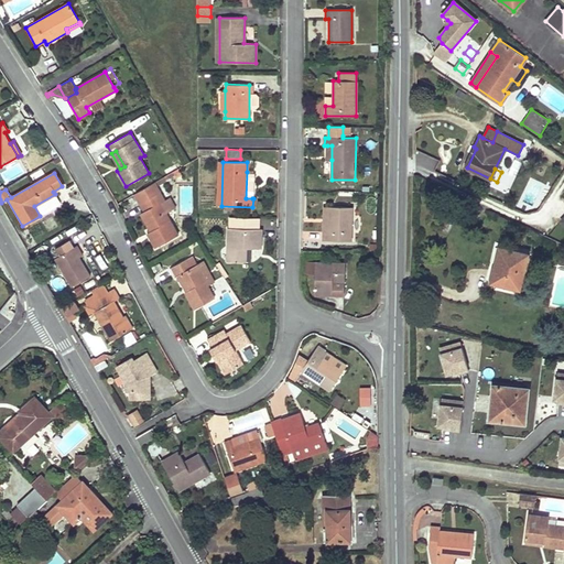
[(542,186),(532,182),(522,201),(532,206),(542,186)]
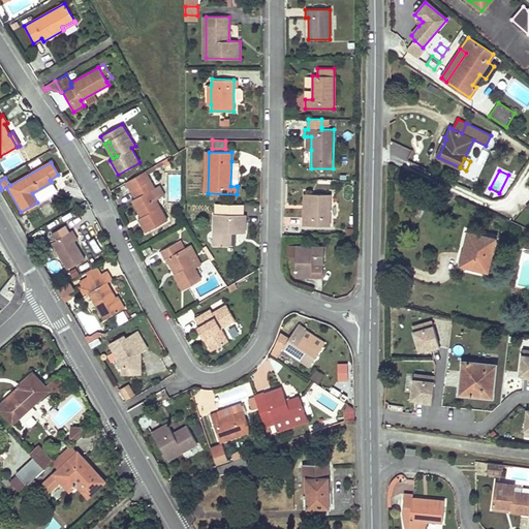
[(125,182),(134,198),(144,215),(141,217),(142,220),(139,222),(145,232),(166,220),(155,199),(150,190),(154,188),(144,172),(125,182)]
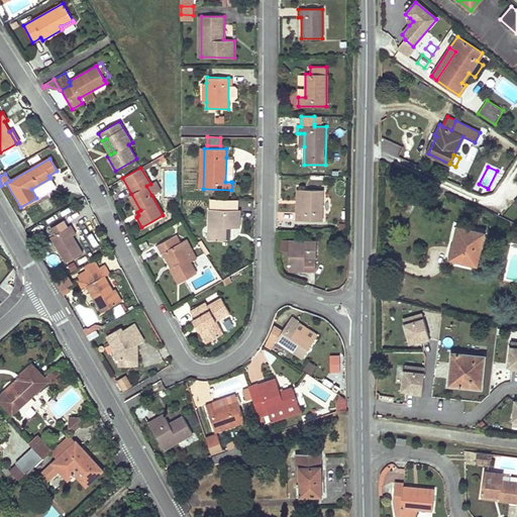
[(150,184),(146,186),(151,195),(159,191),(154,182),(150,184)]
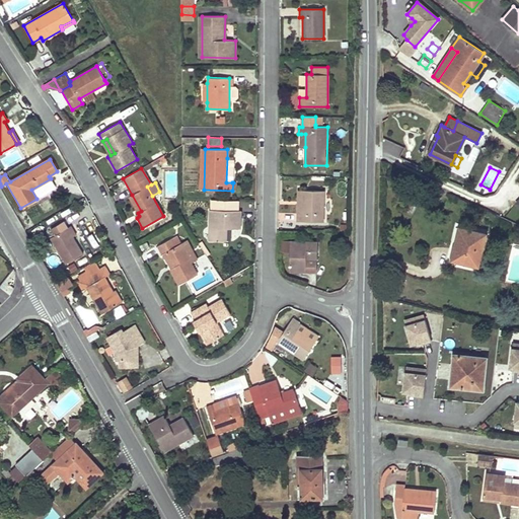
[(301,190),(300,221),(323,221),(323,191),(301,190)]
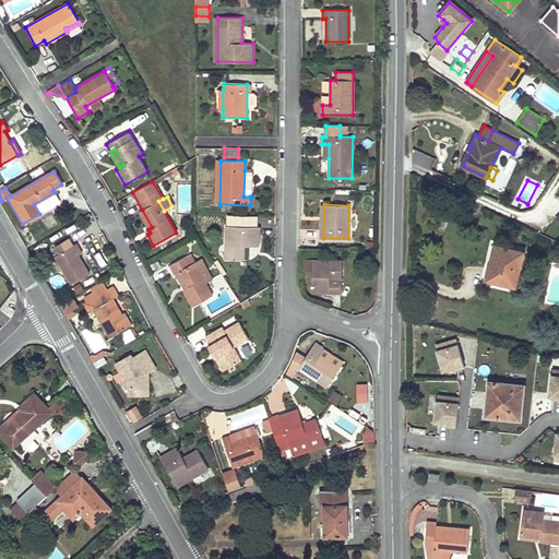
[(142,210),(139,212),(149,229),(152,227),(142,210)]
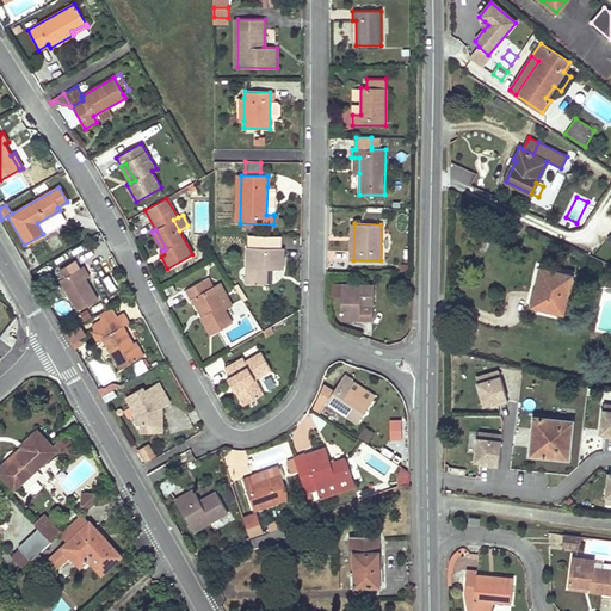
[(269,236),(247,235),(246,283),(265,284),(266,269),(282,269),(283,248),(279,247),(269,247),(269,236)]
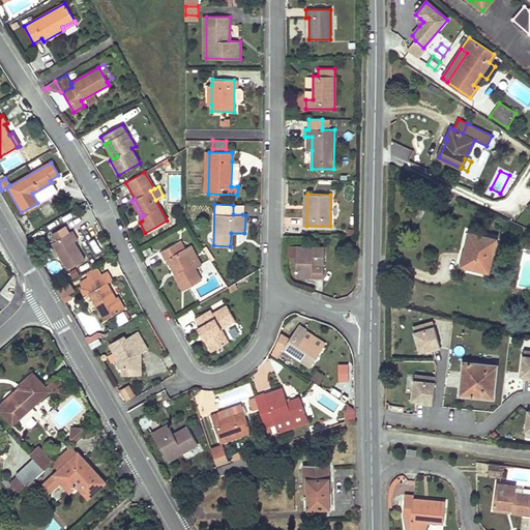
[(233,205),(233,214),(242,214),(242,205),(233,205)]
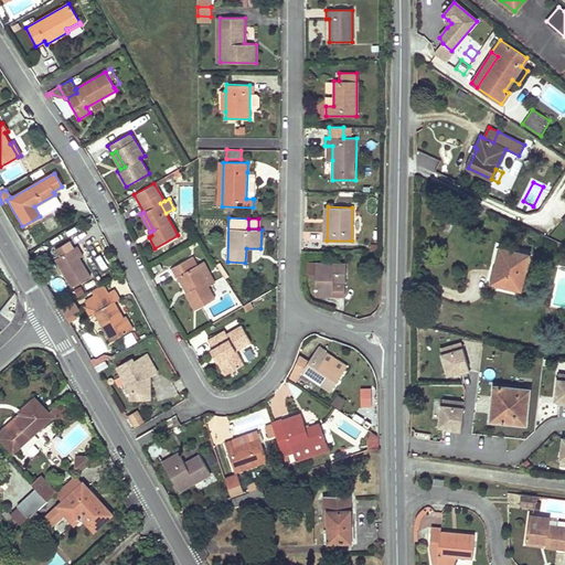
[(40,223),(29,228),(33,237),(43,233),(40,223)]
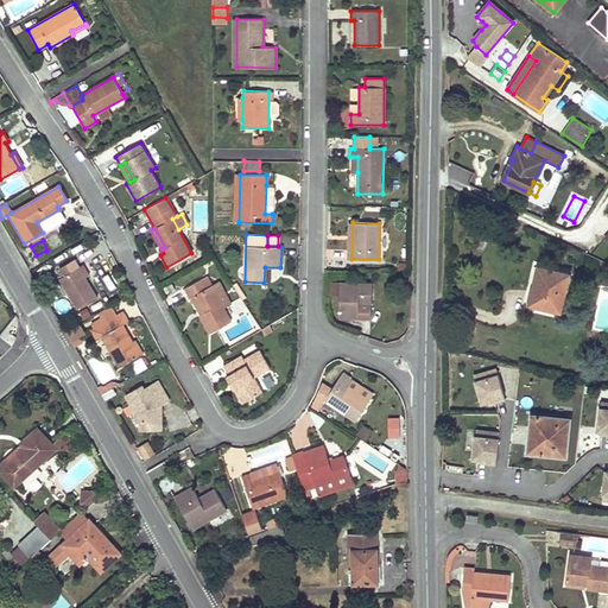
[(84,278),(78,268),(74,260),(59,268),(64,277),(59,279),(76,309),(96,298),(84,278)]
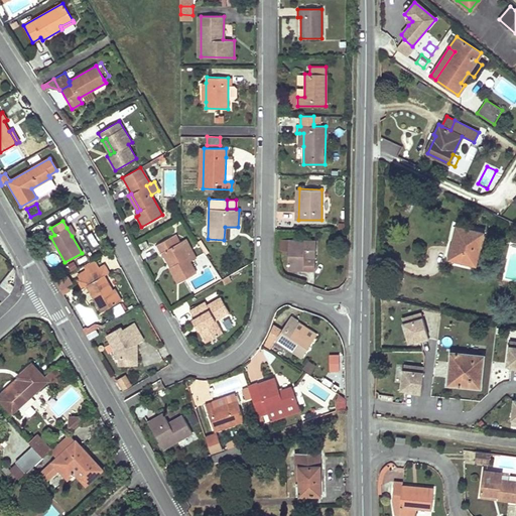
[(455,247),(452,247),(448,258),(475,264),(483,232),(460,226),(455,247)]
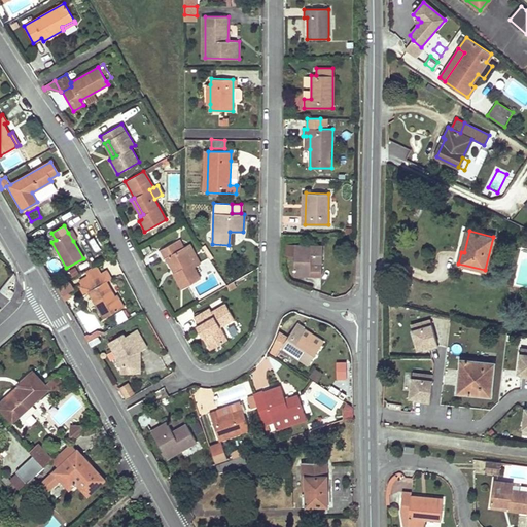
[(164,259),(165,258),(167,257),(175,272),(172,273),(171,274),(180,289),(201,278),(194,267),(183,248),(179,240),(159,251),(164,259)]
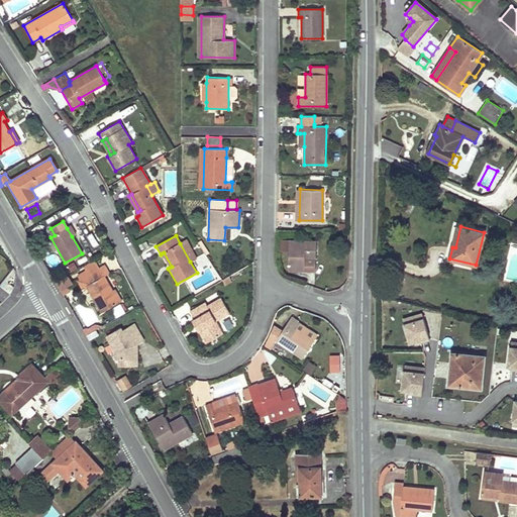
[(186,239),(180,243),(190,262),(196,257),(186,239)]
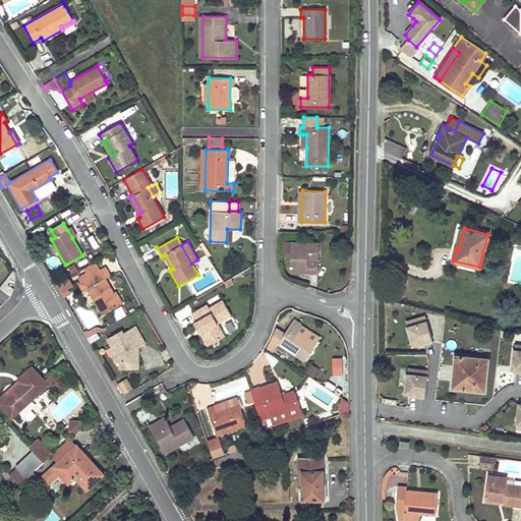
[(283,241),(283,252),(291,252),(291,272),(317,273),(317,259),(319,259),(319,242),(283,241)]
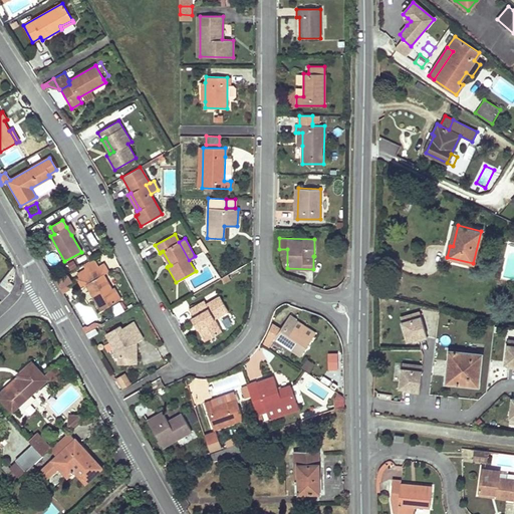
[(145,240),(137,244),(140,248),(147,245),(145,240)]
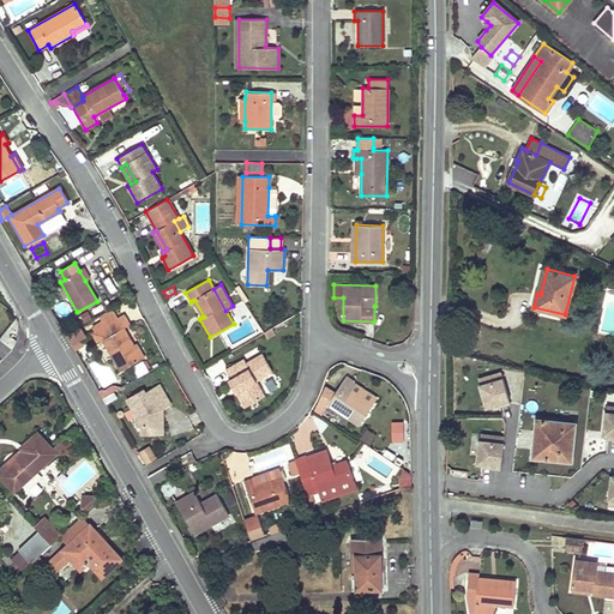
[(194,300),(192,301),(200,318),(204,317),(194,300)]
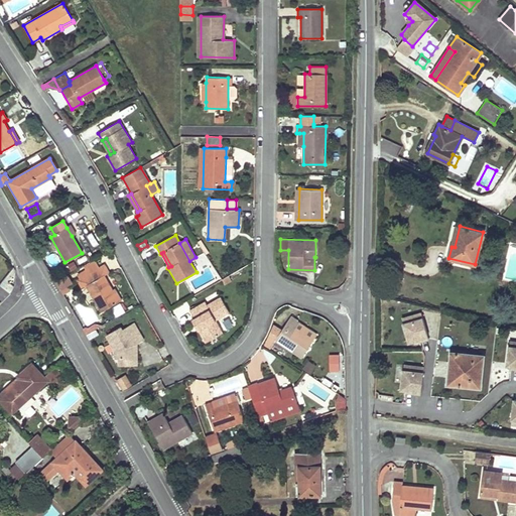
[(95,260),(84,266),(86,270),(88,274),(91,273),(99,268),(95,260)]
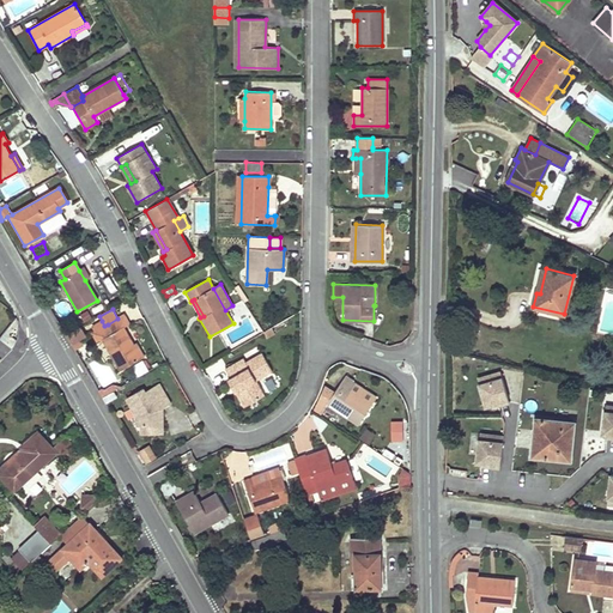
[(117,319),(108,325),(113,333),(123,327),(128,323),(123,315),(117,319)]
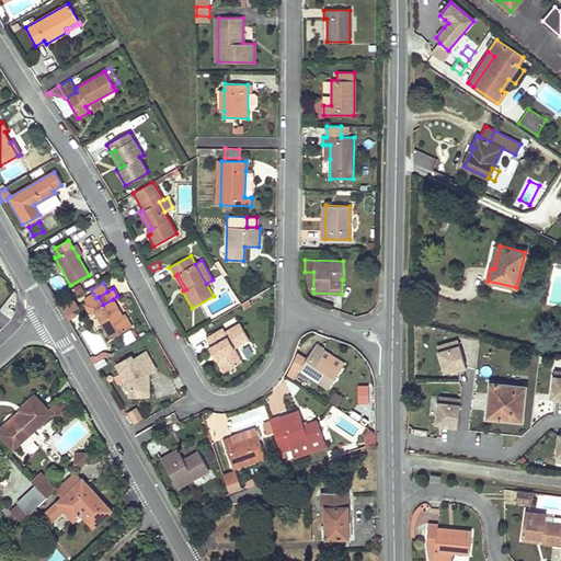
[(93,294),(84,299),(87,304),(95,298),(93,294)]
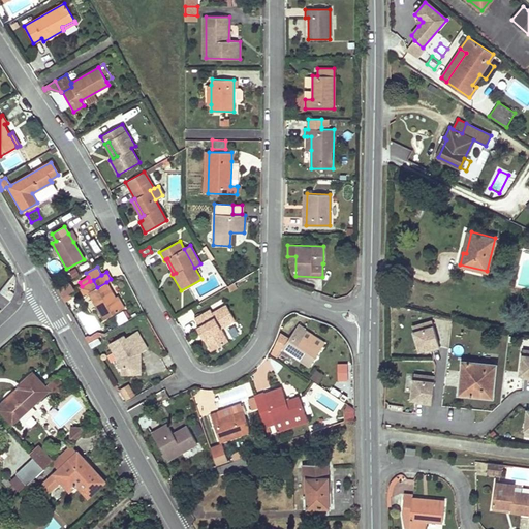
[(58,287),(64,299),(76,291),(70,280),(58,287)]
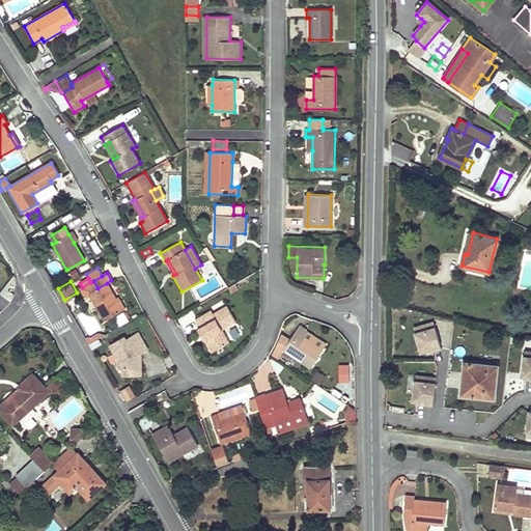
[(90,282),(82,287),(80,288),(84,296),(88,294),(104,320),(122,310),(115,299),(107,283),(98,288),(93,281),(90,282)]
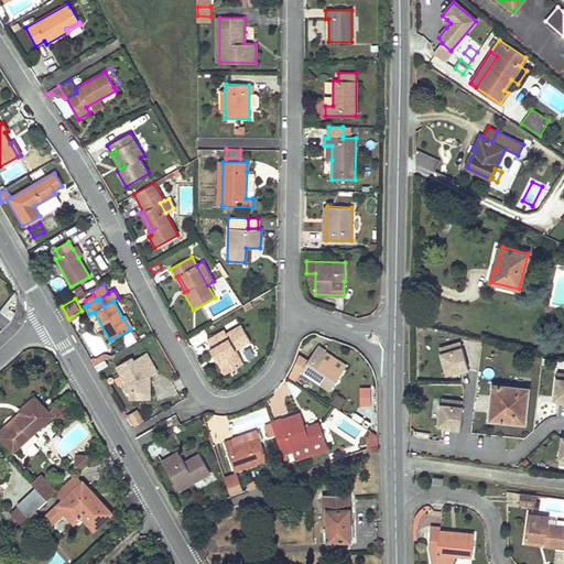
[(126,316),(122,317),(130,329),(132,328),(126,316)]
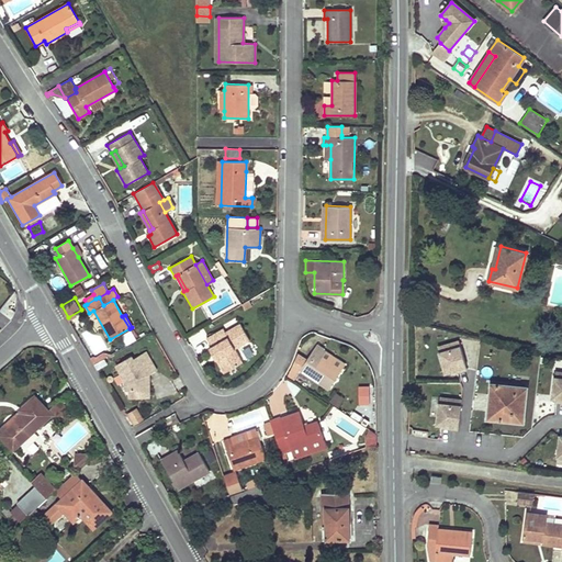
[(236,349),(250,340),(240,323),(225,332),(223,328),(208,337),(212,346),(210,347),(224,373),(244,362),(236,349)]
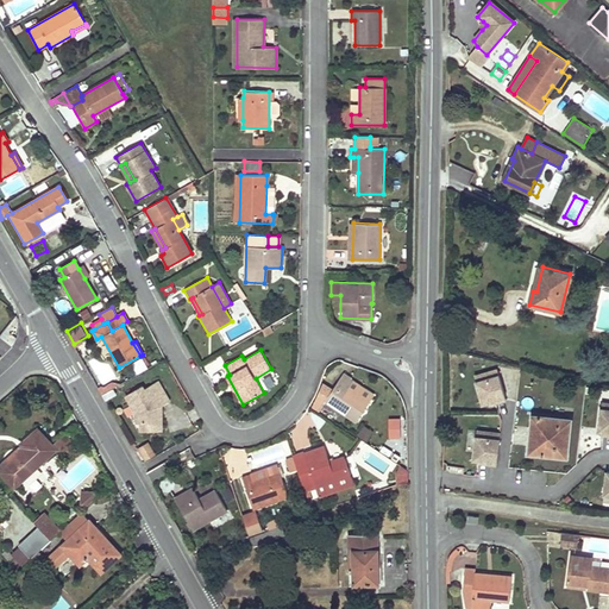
[(138,374),(149,368),(143,357),(132,363),(138,374)]
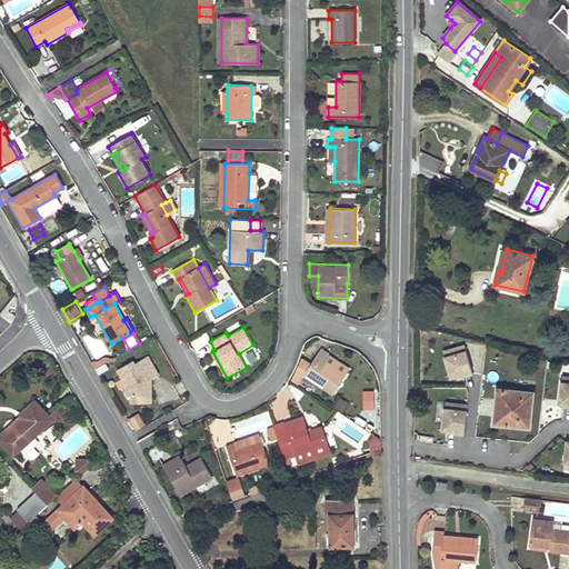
[(472,373),(463,345),(453,348),(456,353),(445,357),(451,377),(462,373),(463,376),(472,373)]
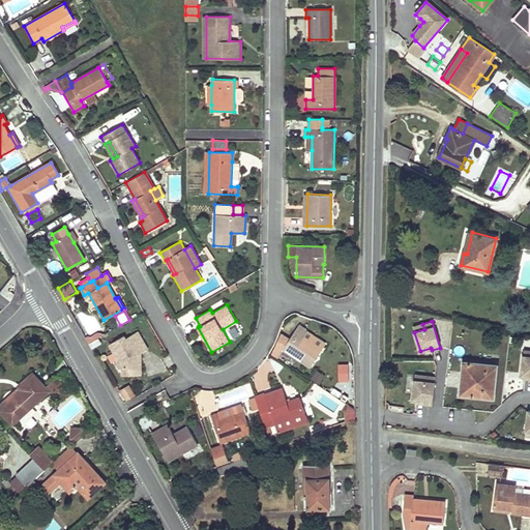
[(225,328),(230,339),(241,332),(236,323),(225,328)]
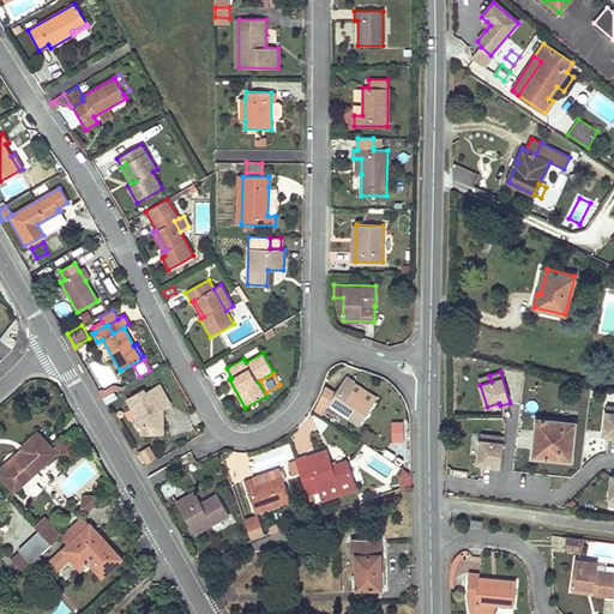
[(374,403),(349,387),(353,383),(354,380),(347,375),(335,392),(327,389),(314,410),(320,414),(327,404),(359,426),(374,403)]
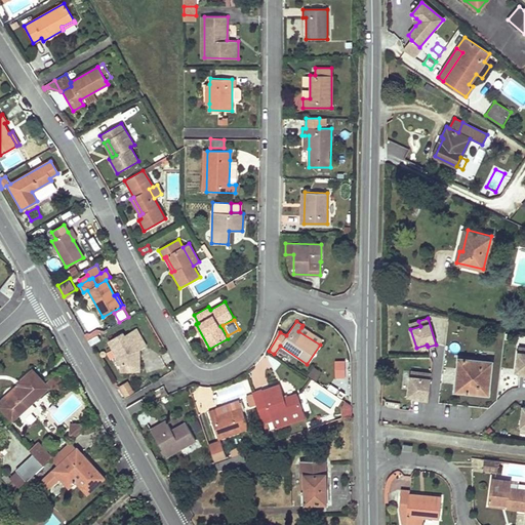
[(301,327),(298,331),(320,345),(322,340),(301,327)]
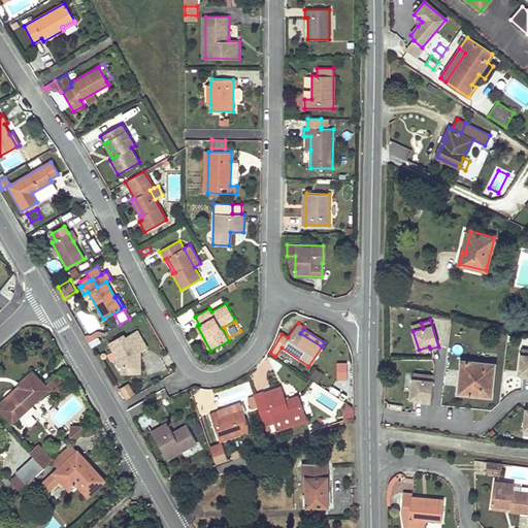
[(149,348),(137,330),(130,334),(132,339),(128,342),(125,337),(124,334),(118,337),(116,339),(120,347),(113,351),(118,358),(118,363),(123,367),(129,367),(129,374),(137,373),(140,373),(140,352),(141,352),(142,352),(149,348)]
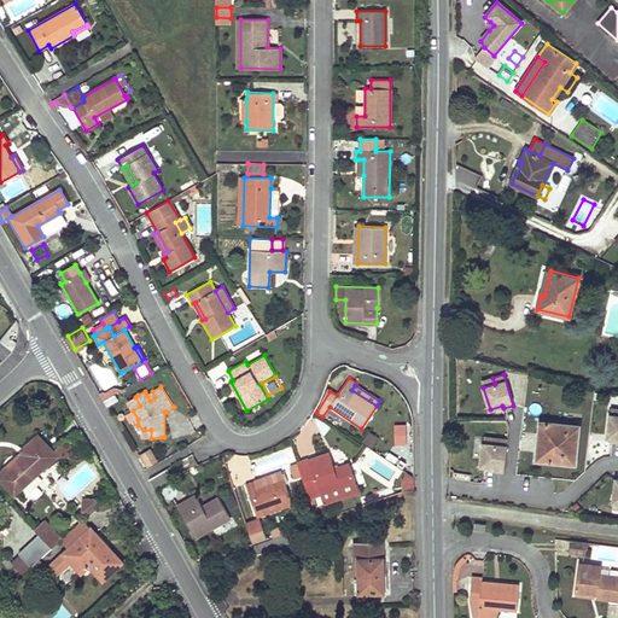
[(104,392),(100,395),(104,401),(122,391),(115,388),(105,394),(104,392)]
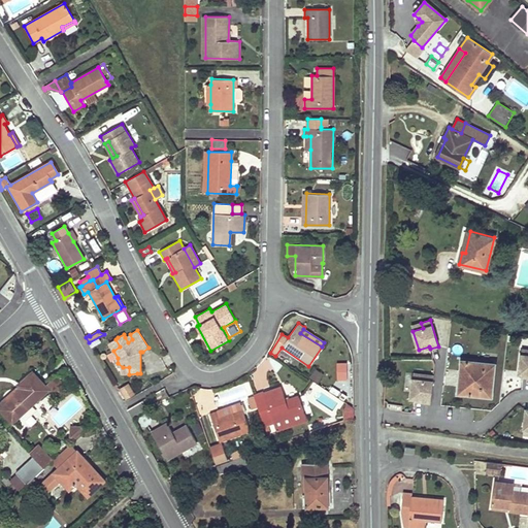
[(120,347),(116,339),(109,342),(113,351),(120,347)]
